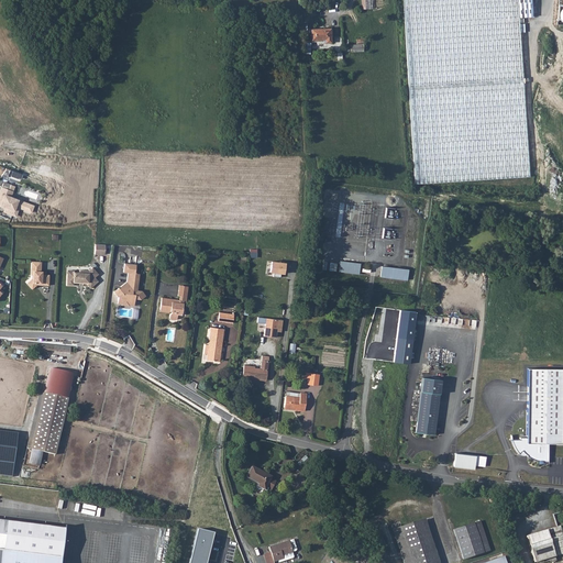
[(361,0),(362,9),(373,9),(372,0),(361,0)]
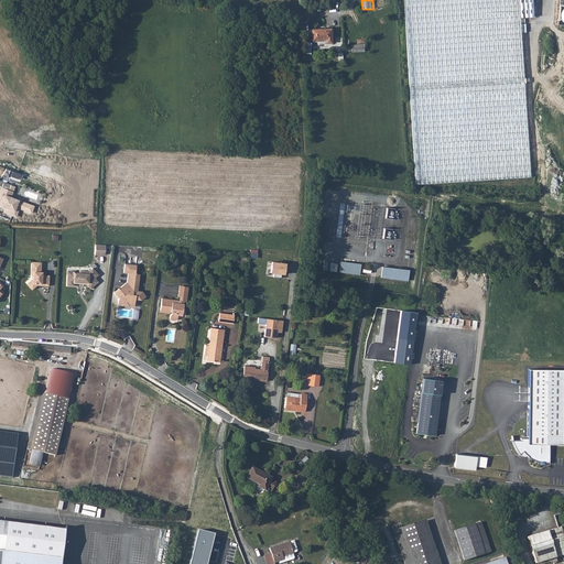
[(405,0),(418,186),(532,179),(522,19),(534,19),(533,0),(405,0)]
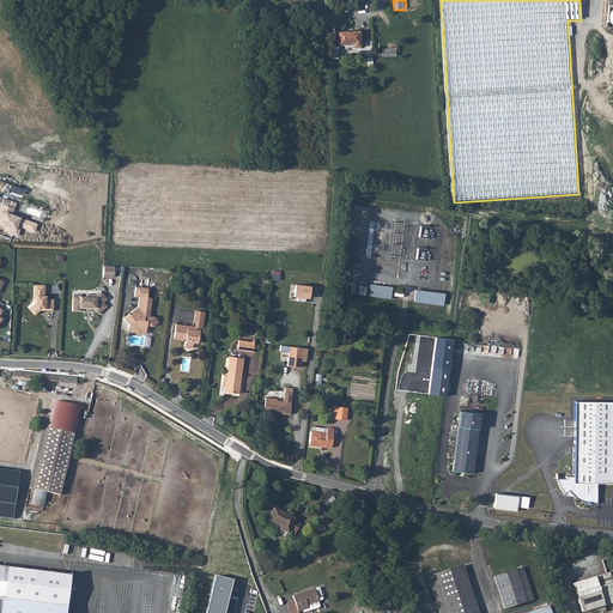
[(359,31),(339,31),(340,43),(354,43),(354,47),(360,46),(359,31)]
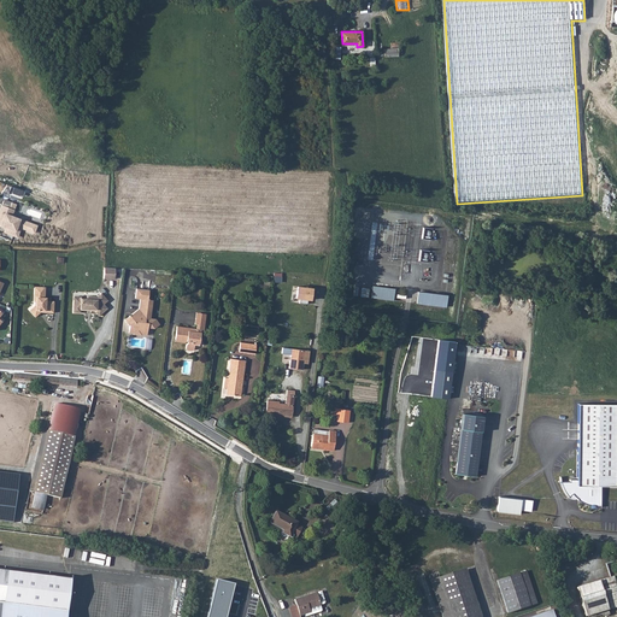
[(18,205),(13,203),(12,209),(4,205),(0,213),(0,225),(3,227),(3,225),(7,228),(5,233),(15,236),(18,227),(22,228),(25,222),(13,217),(18,205)]
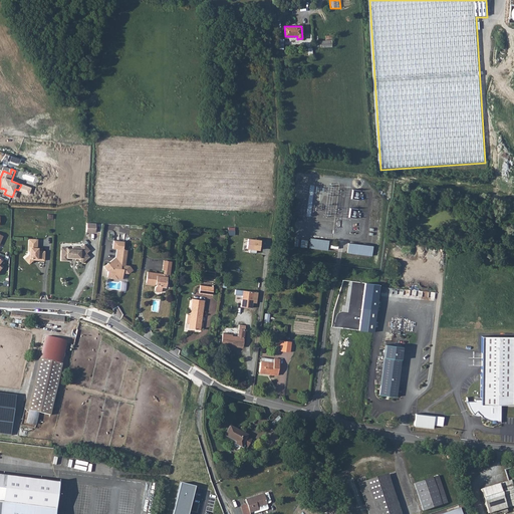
[(87,223),(86,232),(95,233),(96,223),(87,223)]
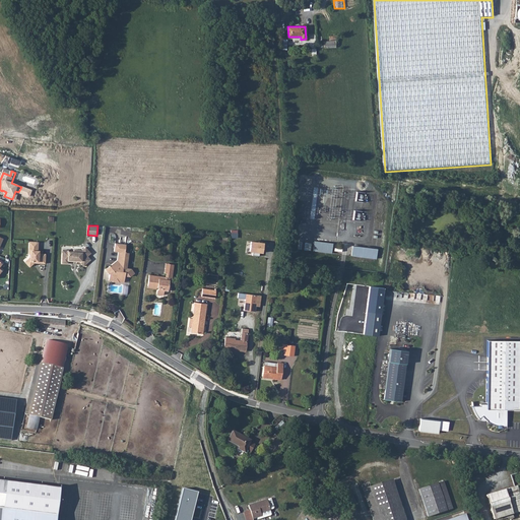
[(31,252),(30,254),(30,255),(25,260),(30,266),(35,263),(35,261),(38,261),(38,263),(46,263),(46,253),(40,253),(40,250),(39,250),(39,241),(29,241),(29,249),(33,249),(31,252)]
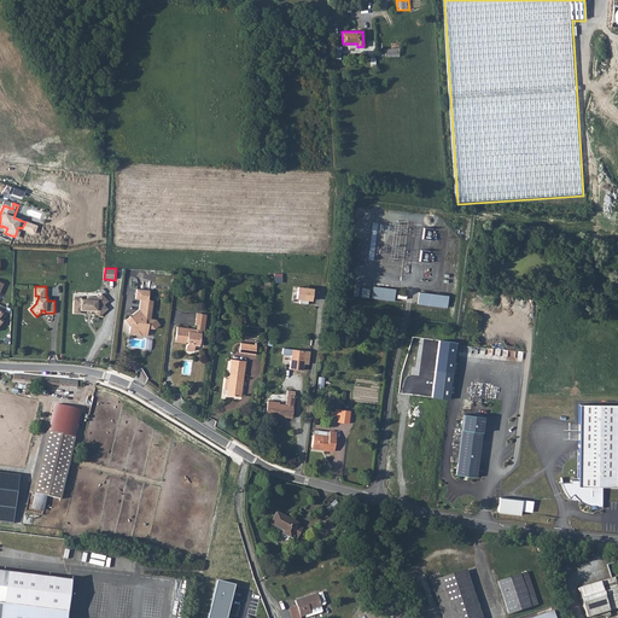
[(308,303),(309,301),(314,301),(315,287),(298,286),(297,299),(302,299),(301,303),(308,303)]
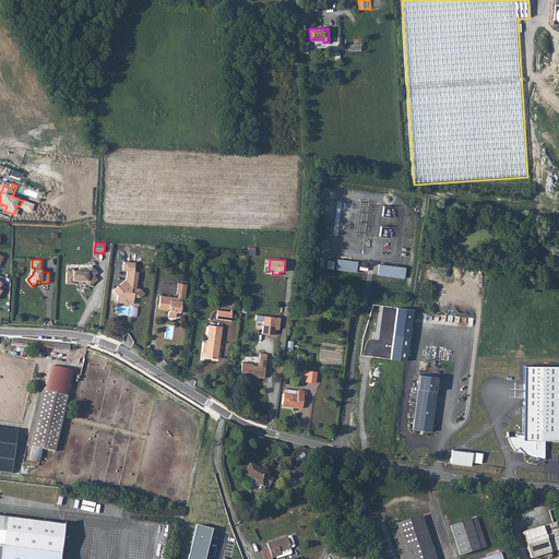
[(357,261),(337,259),(336,270),(356,272),(357,261)]
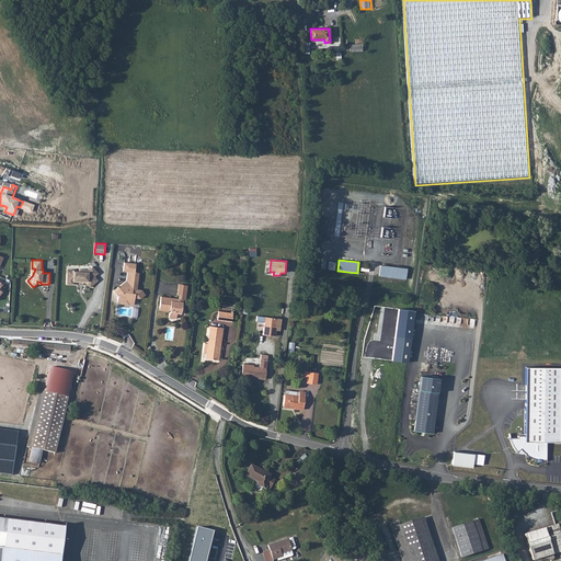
[(124,301),(130,301),(132,298),(135,298),(141,298),(147,295),(141,289),(138,289),(135,289),(135,287),(138,287),(139,278),(136,278),(136,273),(135,273),(135,264),(124,263),(123,272),(128,272),(127,281),(127,284),(123,286),(118,286),(113,289),(117,295),(118,295),(118,299),(124,299),(124,301)]
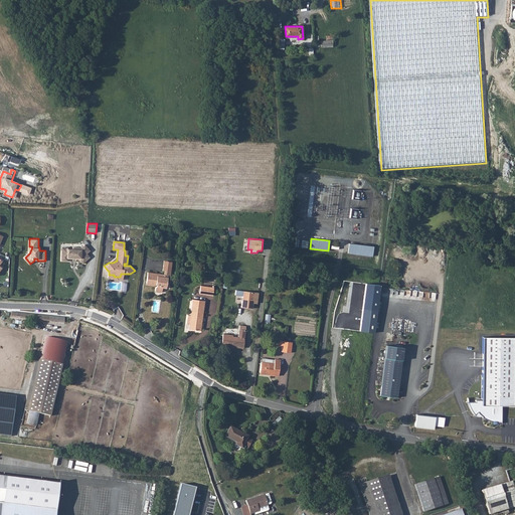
[(373,246),(349,243),(348,252),(372,256),(373,246)]
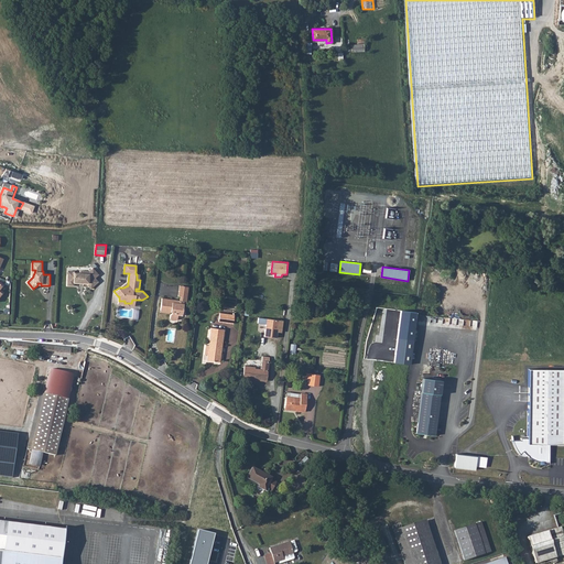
[(67,274),(67,285),(74,285),(74,283),(80,283),(80,282),(84,282),(84,283),(86,284),(90,289),(96,284),(94,283),(97,280),(95,278),(99,274),(94,268),(89,271),(80,271),(80,272),(75,272),(74,272),(74,274),(67,274)]
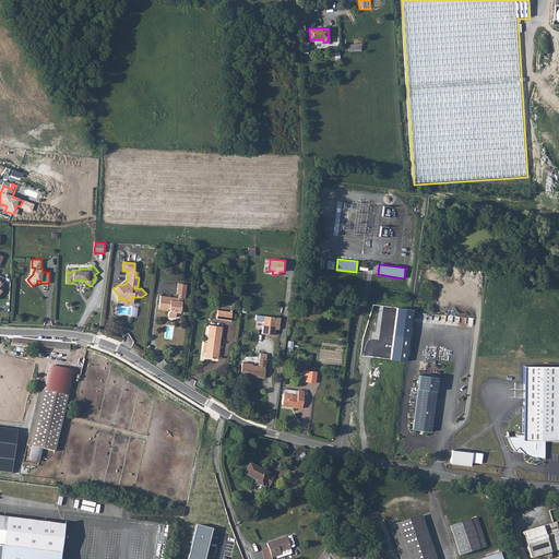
[(159,308),(165,308),(165,310),(167,310),(169,309),(170,310),(170,312),(169,313),(169,317),(169,318),(174,318),(176,316),(176,311),(179,311),(180,310),(180,307),(182,307),(182,298),(183,298),(185,288),(176,287),(176,293),(178,294),(177,297),(176,297),(176,300),(173,300),(173,297),(161,296),(159,308)]
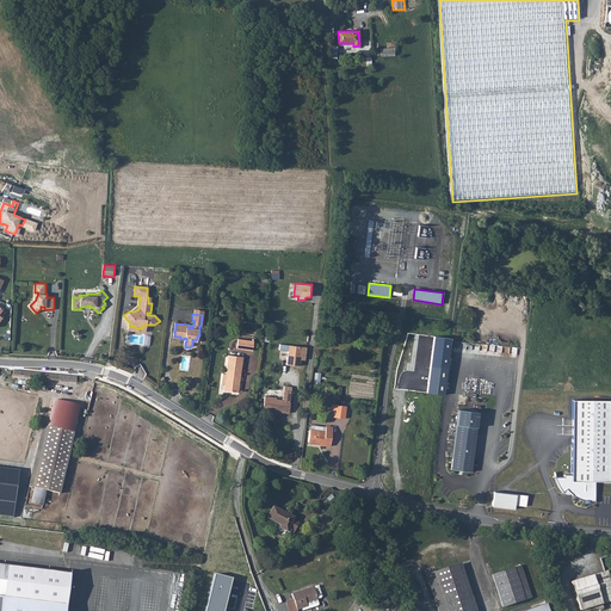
[(451,338),(433,335),(426,393),(444,395),(451,338)]
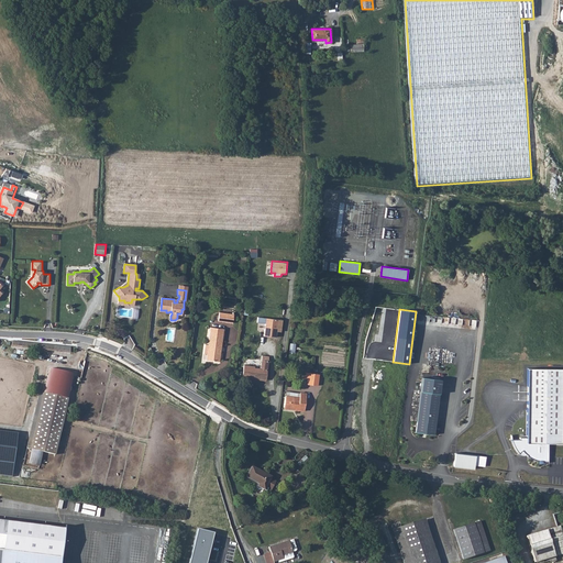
[(233,313),(218,312),(218,313),(217,321),(232,322),(233,313)]
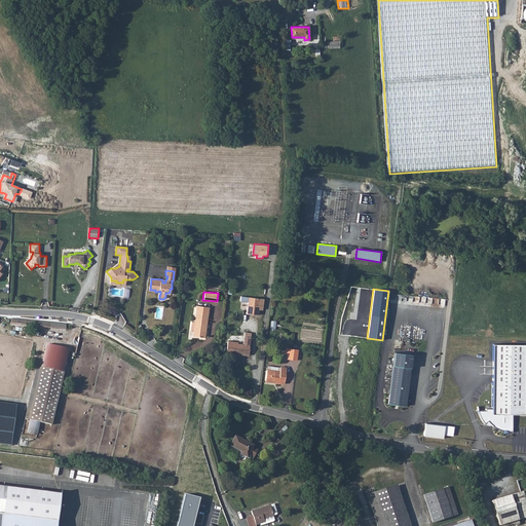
[(248,296),(246,313),(257,314),(259,298),(248,296)]
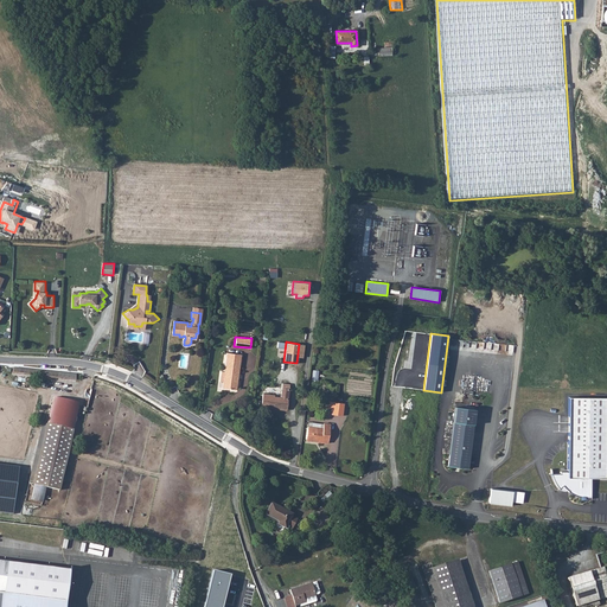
[(235,375),(238,375),(240,353),(225,352),(223,371),(221,371),(219,381),(223,382),(222,388),(236,389),(237,378),(235,378),(235,375)]
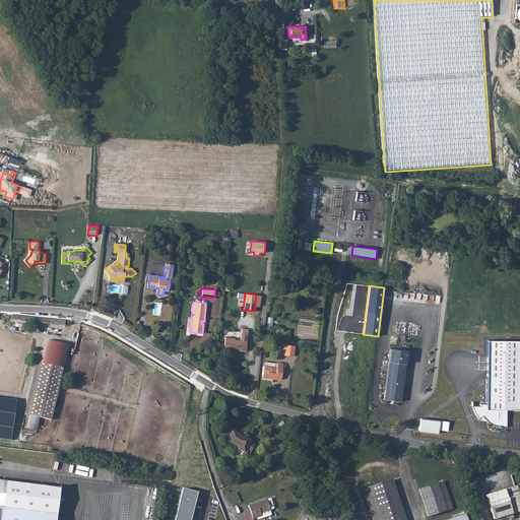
[(236,348),(246,349),(248,332),(241,331),(240,339),(235,339),(235,337),(224,336),(223,348),(236,350),(236,348)]
